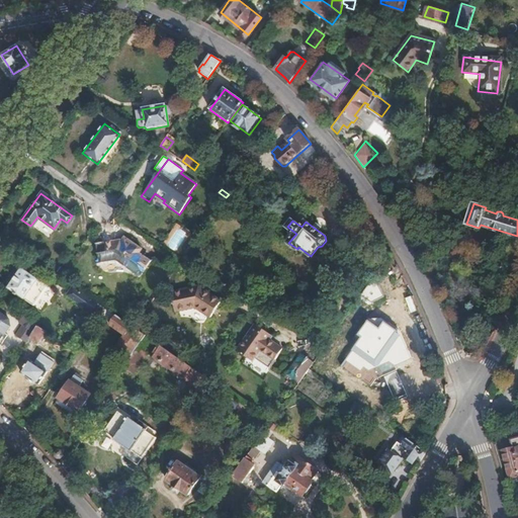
[(138,253),(141,249),(123,237),(120,241),(118,240),(93,243),(96,263),(114,260),(139,277),(150,262),(138,253)]
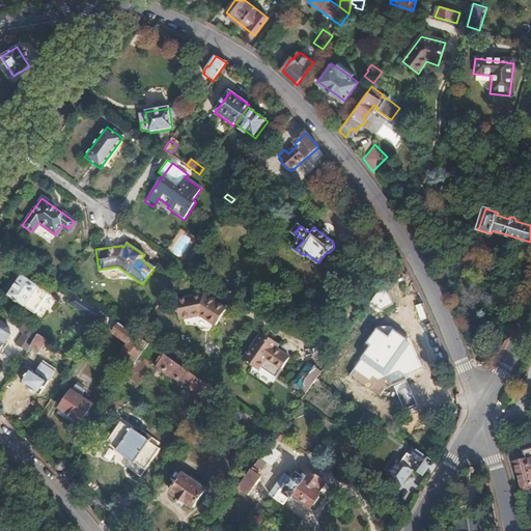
[(191,259),(197,251),(191,247),(187,252),(191,259)]
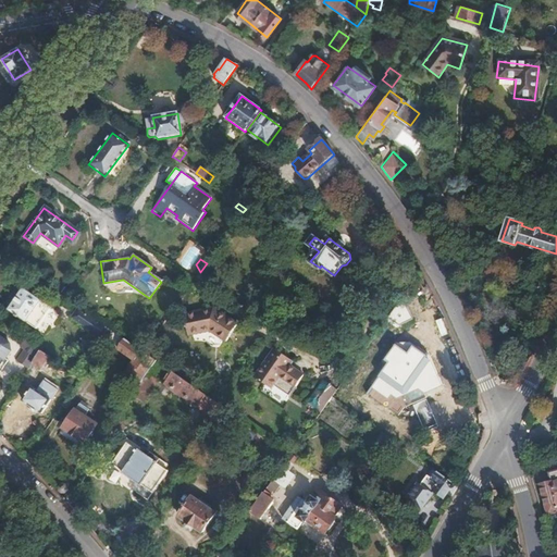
[(416,291),(422,282),(418,279),(411,287),(416,291)]
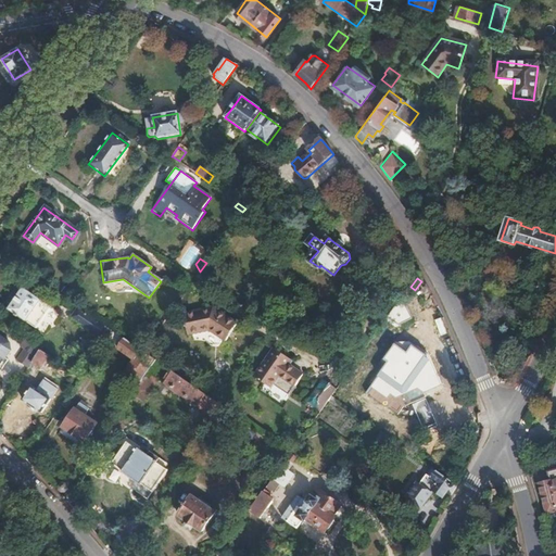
[(50,306),(24,289),(10,308),(36,327),(50,306)]
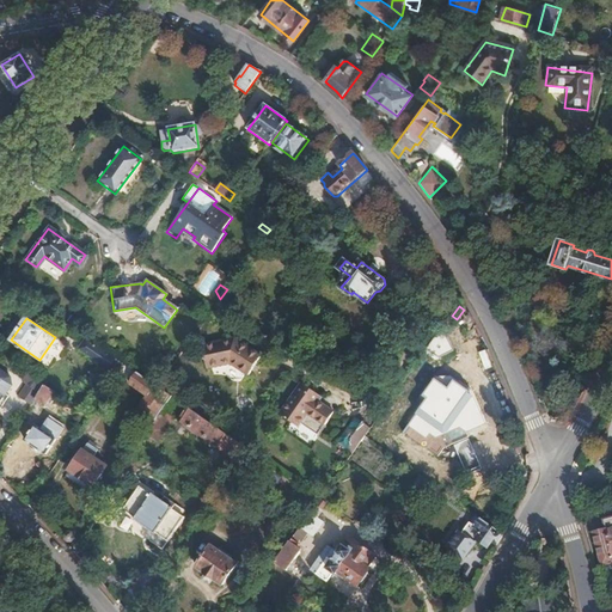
[(116,357),(90,340),(83,350),(108,368),(110,365),(110,366),(116,357)]
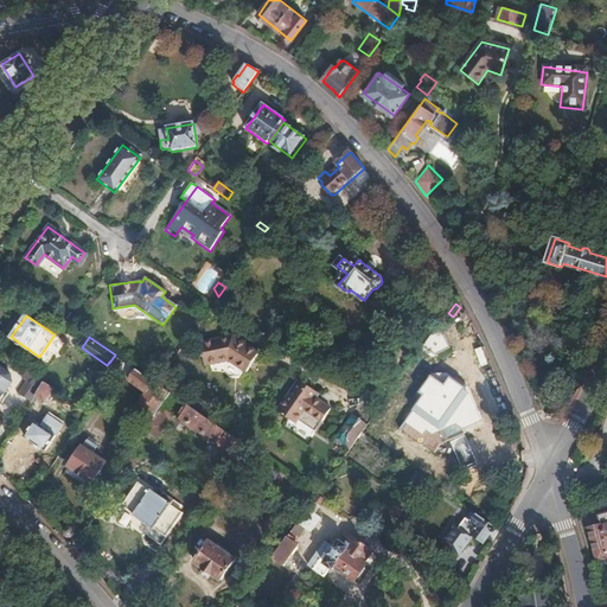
[(249,375),(262,356),(237,337),(204,343),(208,365),(231,362),(249,375)]
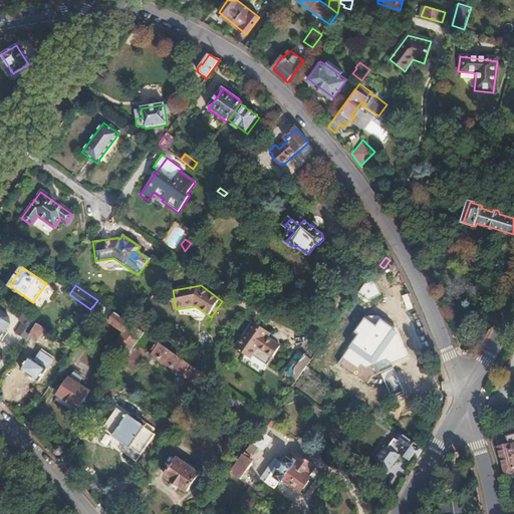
[(99,311),(103,304),(97,300),(92,307),(99,311)]
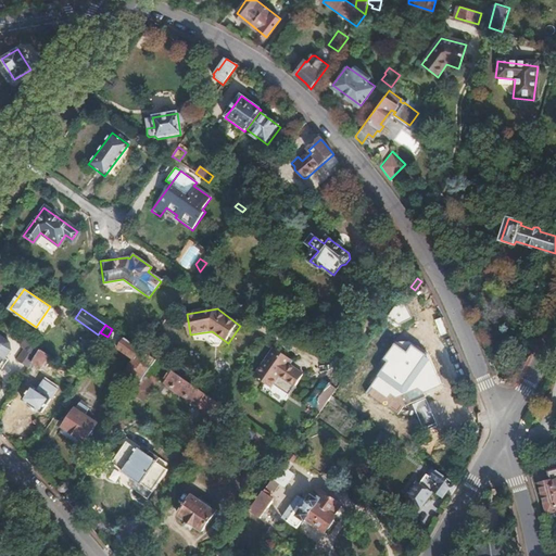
[(118,348),(125,338),(118,333),(112,329),(108,337),(104,342),(116,351),(118,348)]
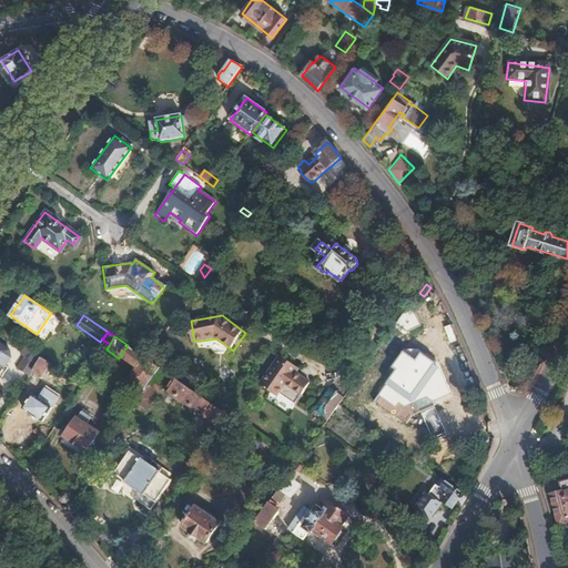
[(160,367),(128,345),(121,355),(137,366),(128,379),(143,391),(160,367)]
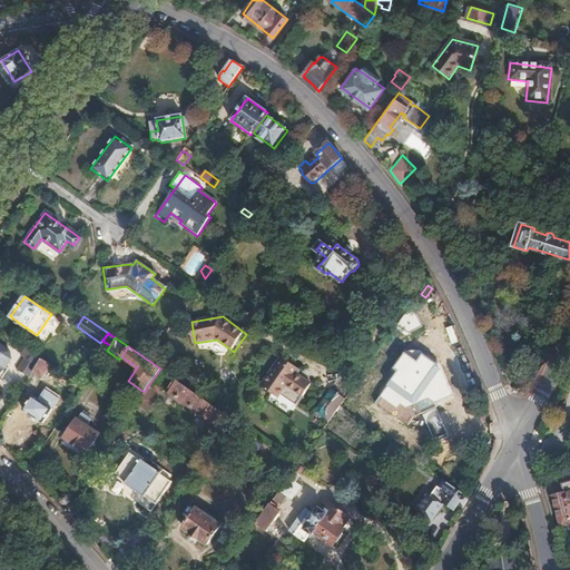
[(28,380),(42,359),(26,347),(22,353),(20,354),(28,360),(18,374),(28,380)]
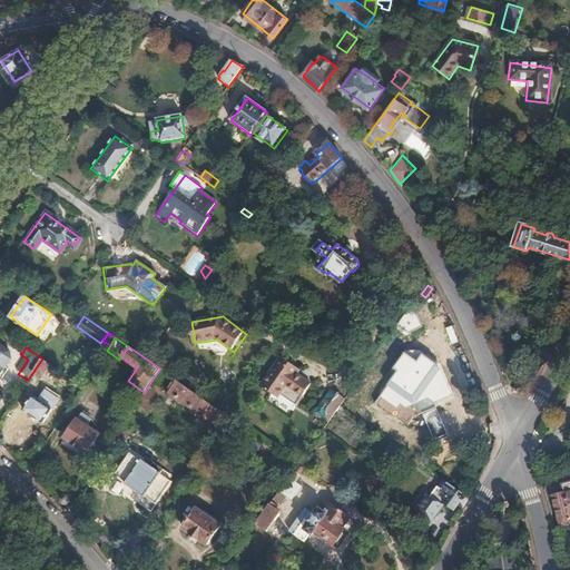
[(418,360),(405,351),(393,367),(400,372),(382,397),(408,415),(454,395),(441,365),(423,353),(418,360)]
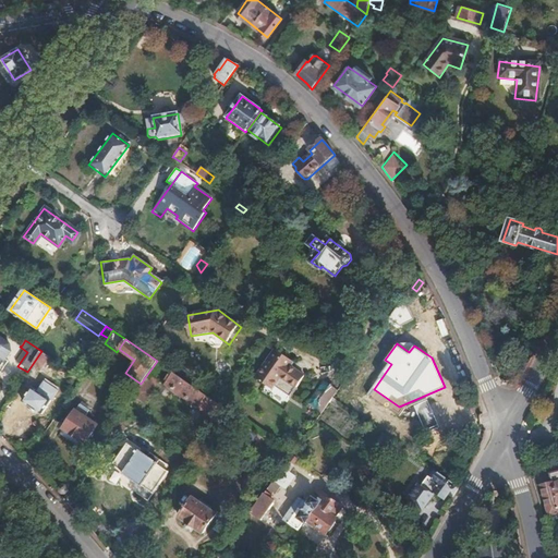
[(288,400),(304,375),(292,367),(295,362),(276,349),(255,378),(288,400)]
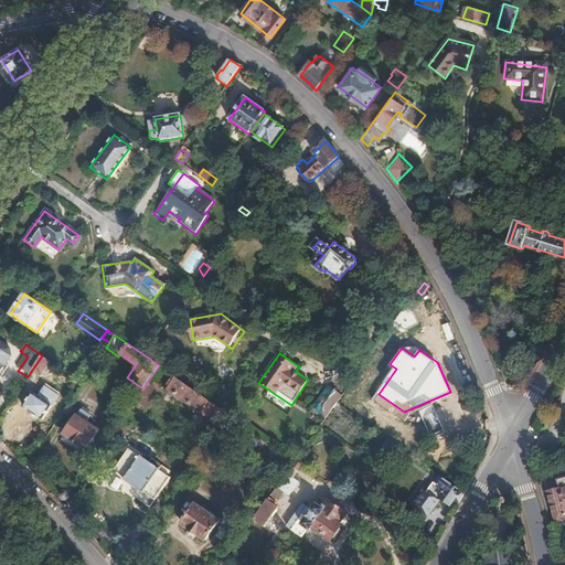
[(49,373),(55,364),(42,355),(32,370),(41,375),(44,371),(49,373)]
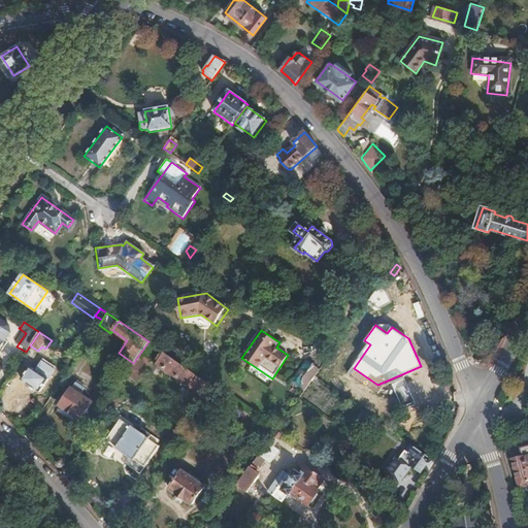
[(183,365),(164,353),(163,356),(160,354),(157,359),(159,361),(157,363),(205,396),(212,386),(183,365)]
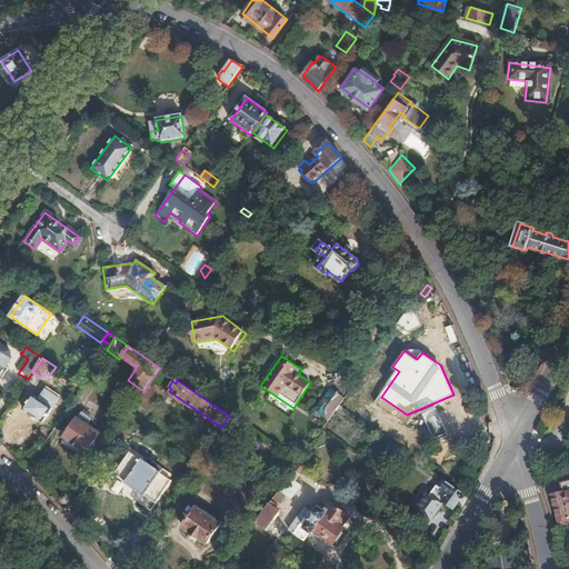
[(22,410),(42,423),(52,408),(40,400),(46,390),(40,387),(33,396),(32,395),(22,410)]
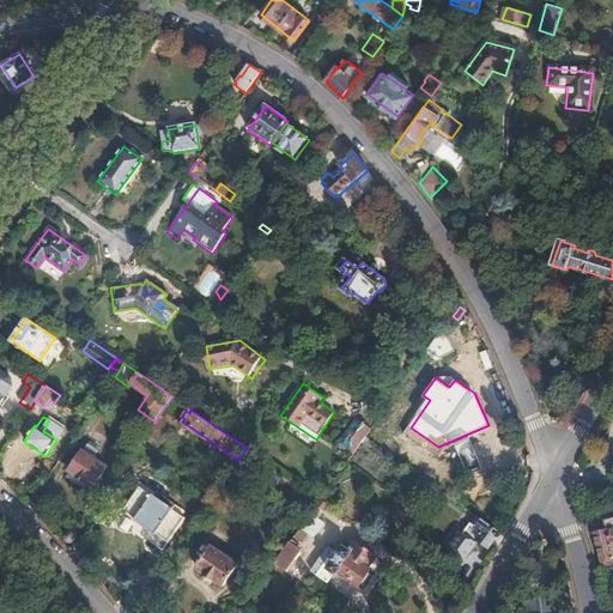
[(358,448),(371,429),(357,418),(343,437),(344,438),(357,448),(358,448)]
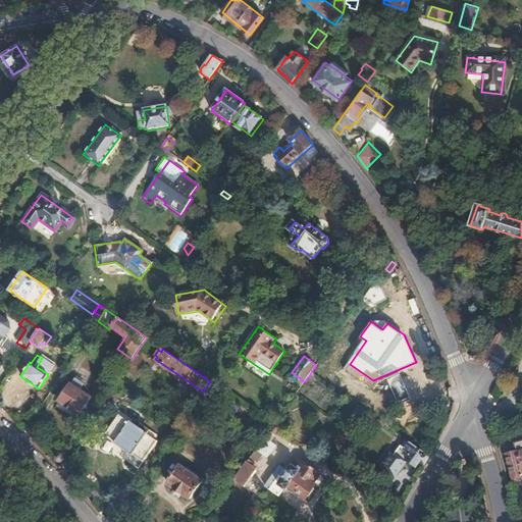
[(131,373),(140,361),(134,357),(132,359),(124,369),(131,373)]
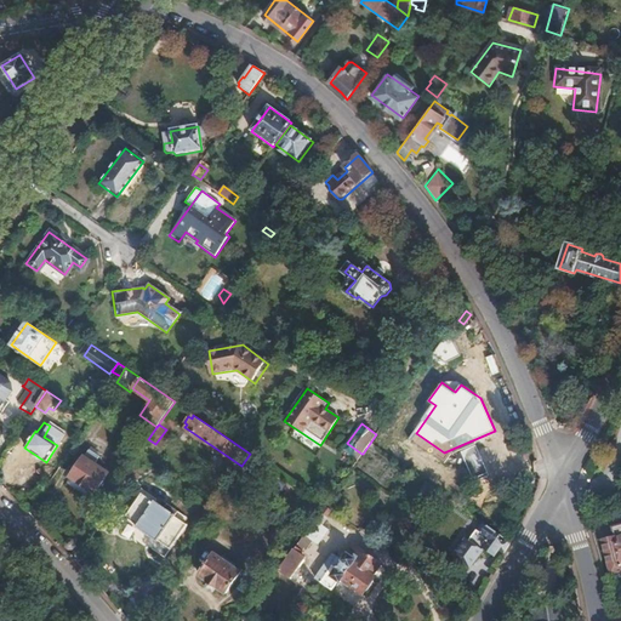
[(362,454),(348,444),(345,449),(358,459),(362,454)]
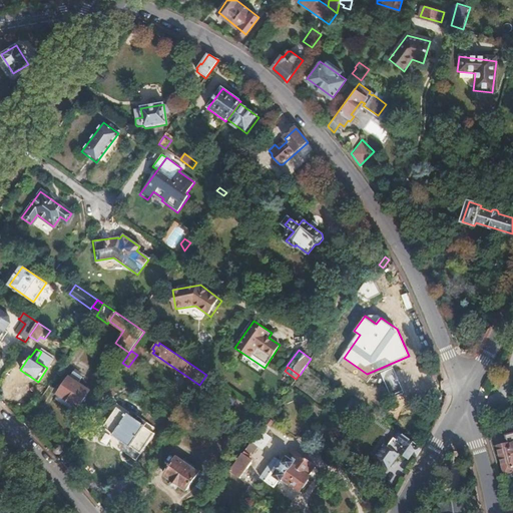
[(89,391),(78,383),(82,377),(73,371),(58,393),(78,407),(89,391)]
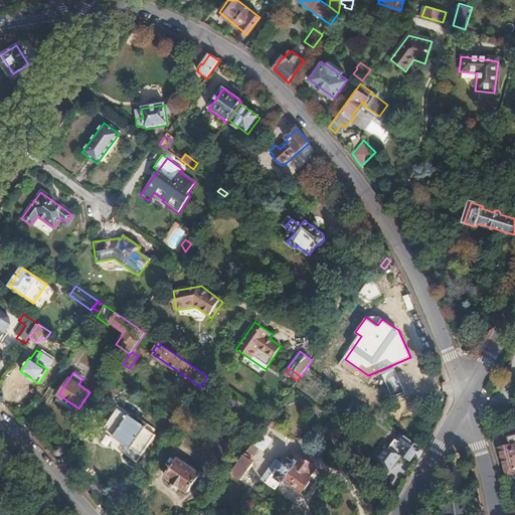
[(37,393),(44,397),(49,388),(42,384),(37,393)]
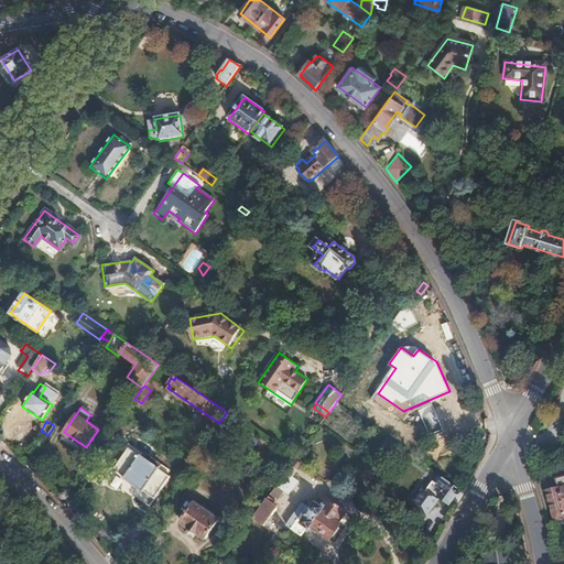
[(160,459),(136,443),(134,443),(123,436),(111,455),(121,462),(121,464),(144,480),(145,478),(158,486),(170,468),(160,461),(160,459)]
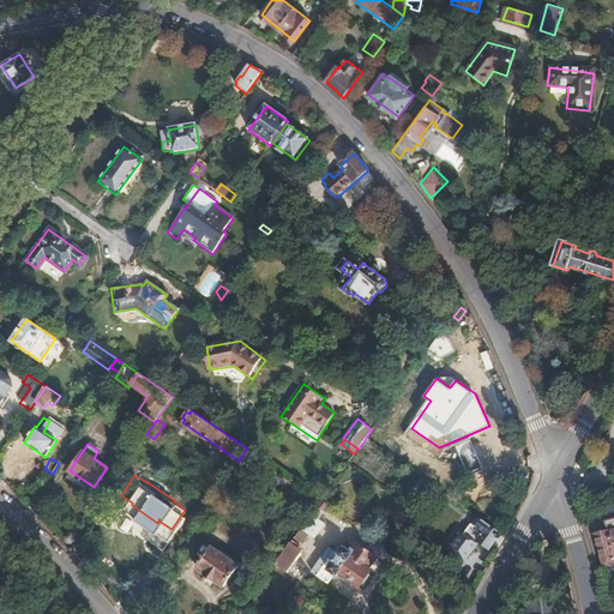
[(323,511),(327,504),(321,500),(317,506),(323,511)]
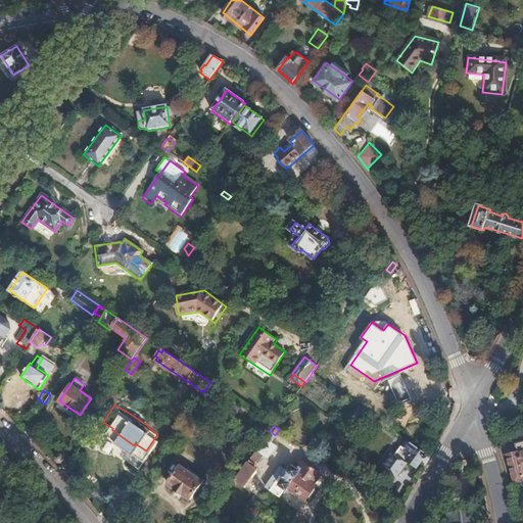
[(252,466),(275,435),(270,431),(247,463),(252,466)]
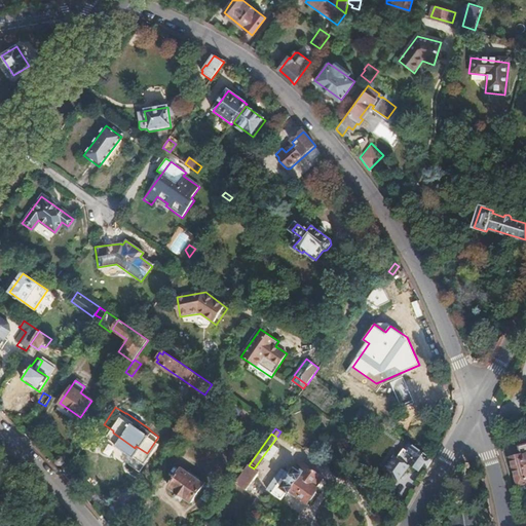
[(434,458),(410,442),(398,458),(409,465),(411,463),(419,470),(423,463),(428,467),(434,458)]
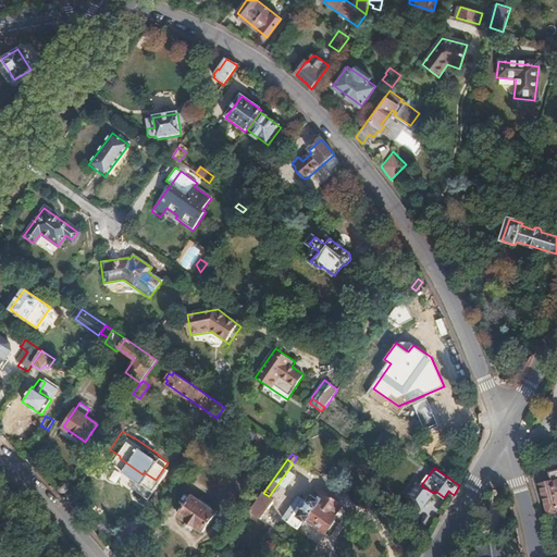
[(556,482),(552,483),(552,482),(540,485),(547,515),(556,512),(556,482)]
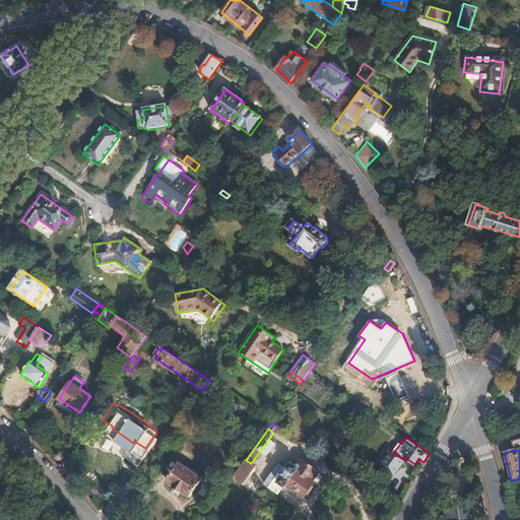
[(277,465),(263,485),(273,493),(278,485),(280,486),(283,481),(300,493),(308,480),(306,479),(313,468),(293,454),(288,461),(287,460),(281,468),(277,465)]
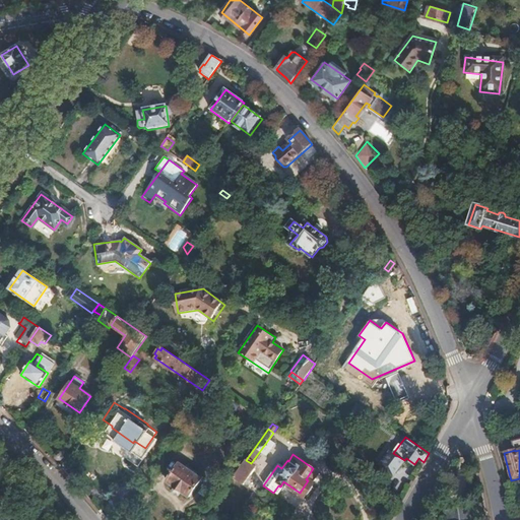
[(244,483),(256,466),(251,463),(246,460),(232,480),(234,482),(237,478),(244,483)]
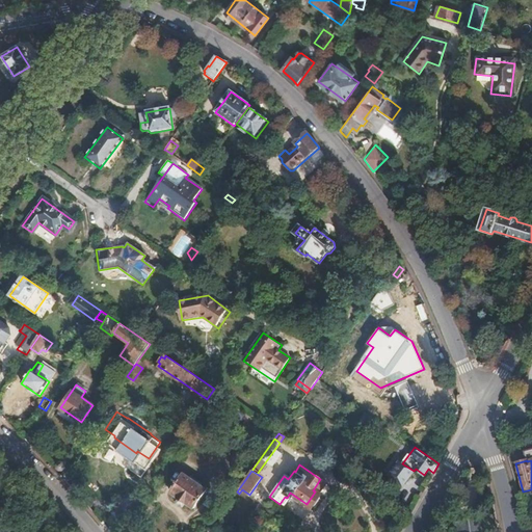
[(211,494),(183,474),(169,493),(198,512),(211,494)]
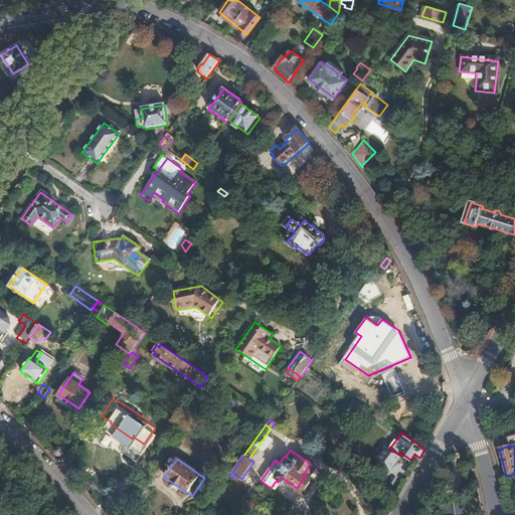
[(382,485),(393,493),(401,482),(390,474),(382,485)]
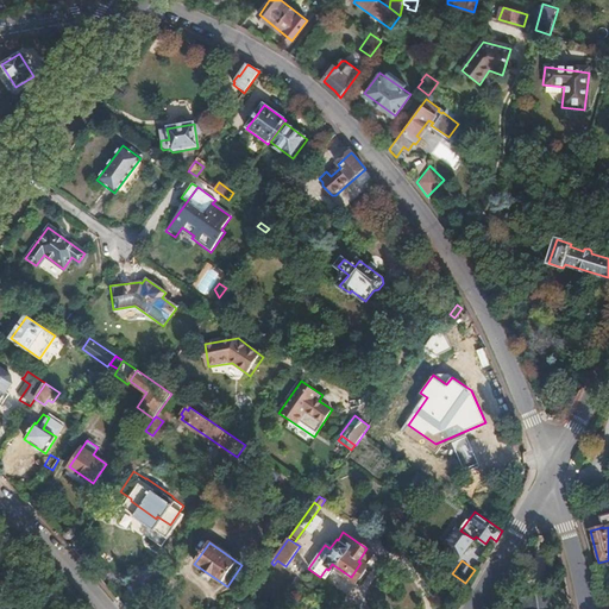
[(550,608),(547,595),(528,598),(529,608),(550,608)]
